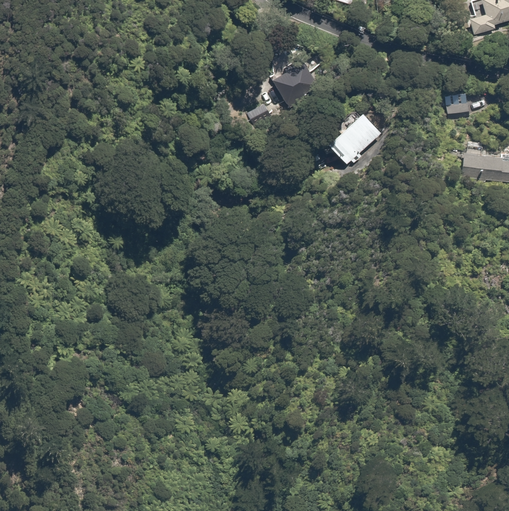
[(482,0),(487,15),(466,20),(472,46),(500,39),(497,23),(508,20),(508,0),(482,0)]
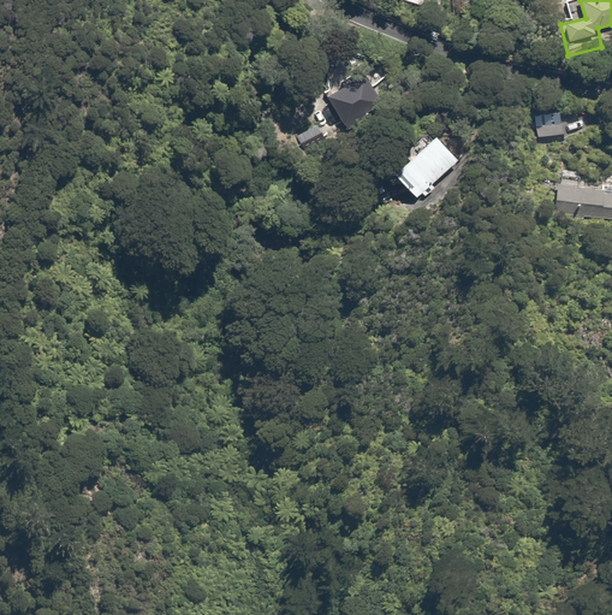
[(364,74),(324,96),(342,130),(382,108),(364,74)]
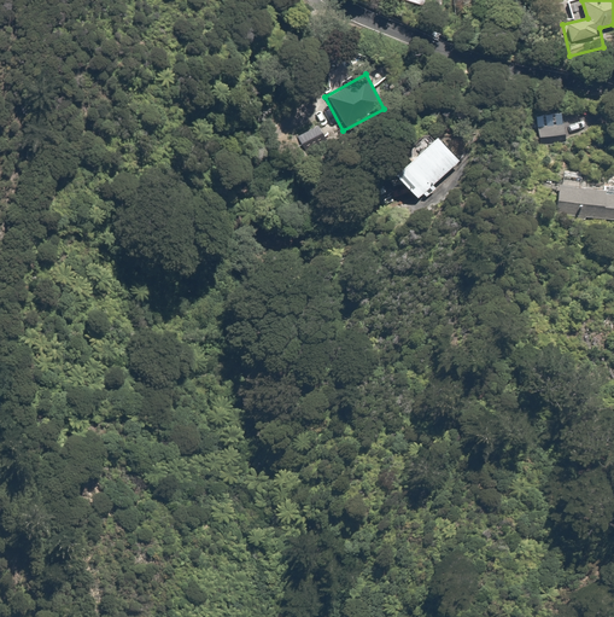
[(571,110),(528,117),(532,144),(576,137),(571,110)]
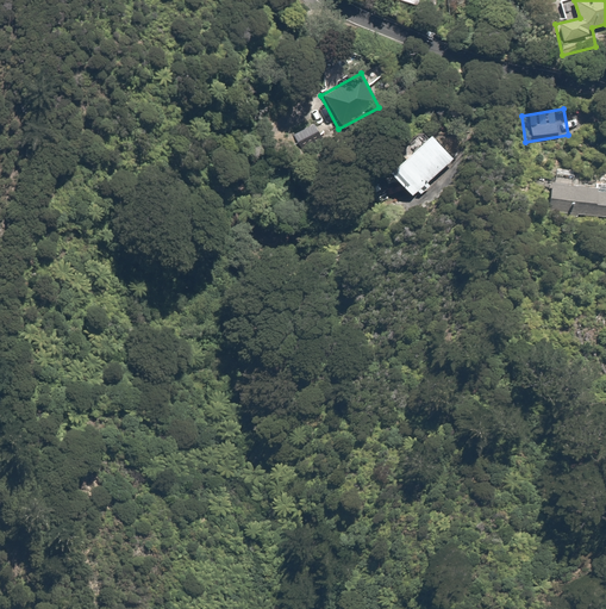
[(322,137),(308,119),(286,135),(299,154),(322,137)]
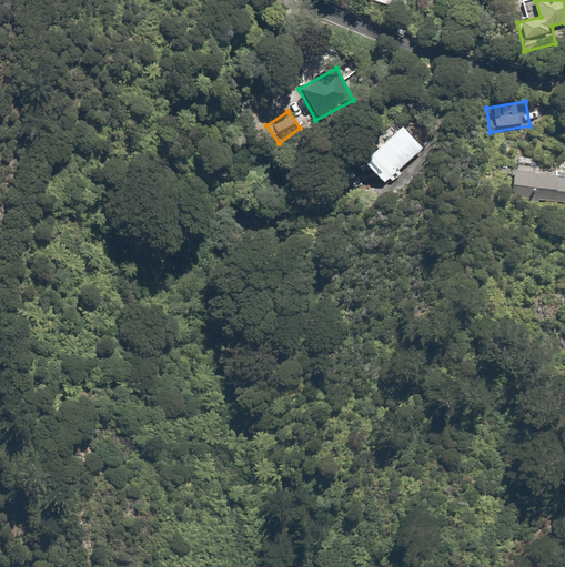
[(425,147),(406,124),(363,160),(382,182),(425,147)]
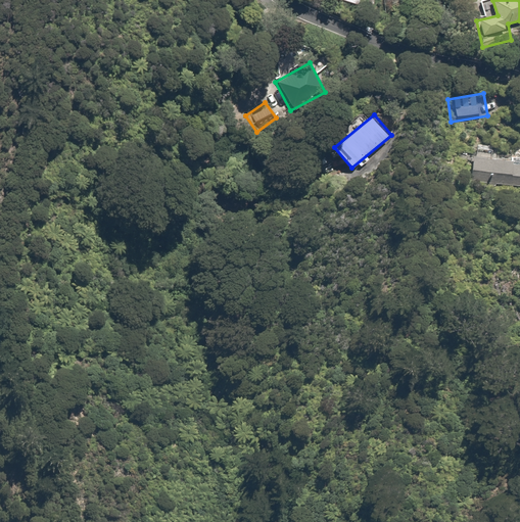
[(519,153),(465,149),(462,178),(519,183),(519,153)]
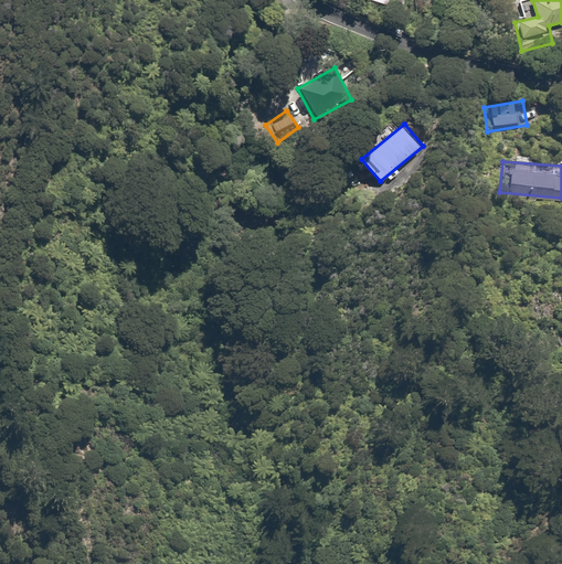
All buildings are outlined.
